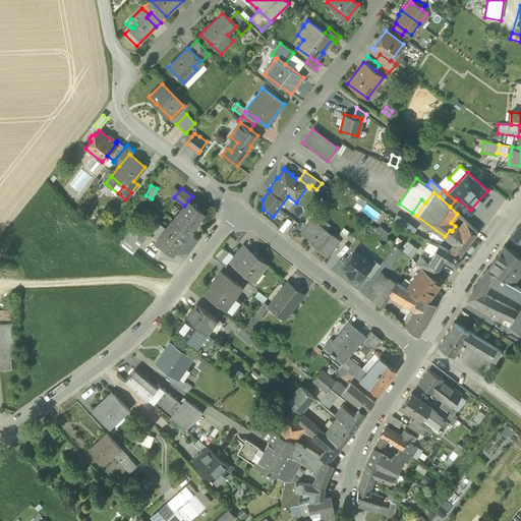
[(421,199),(412,213),(416,216),(425,203),(421,199)]
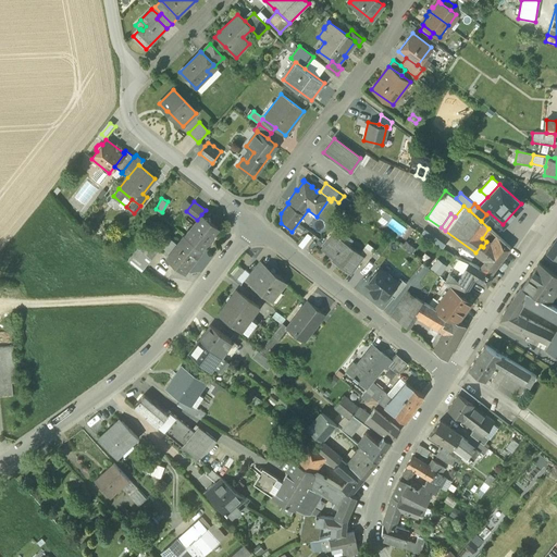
[(208,217),(206,217),(201,214),(197,220),(193,224),(211,238),(213,236),(214,232),(218,226),(211,222),(211,219),(208,217)]
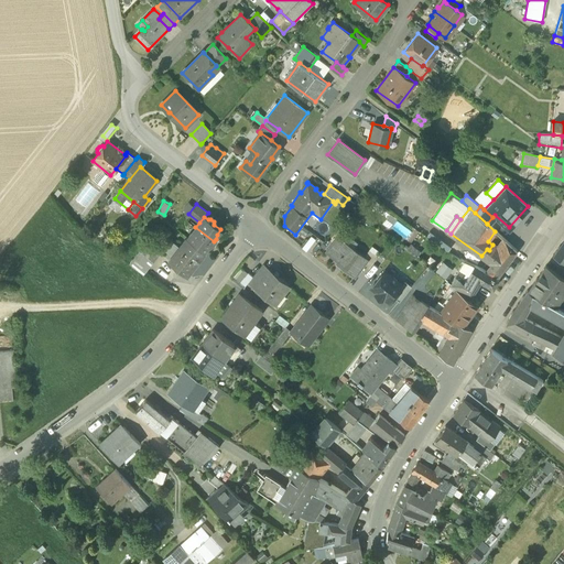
[(214,241),(195,227),(187,237),(204,250),(207,246),(212,245),(214,241)]
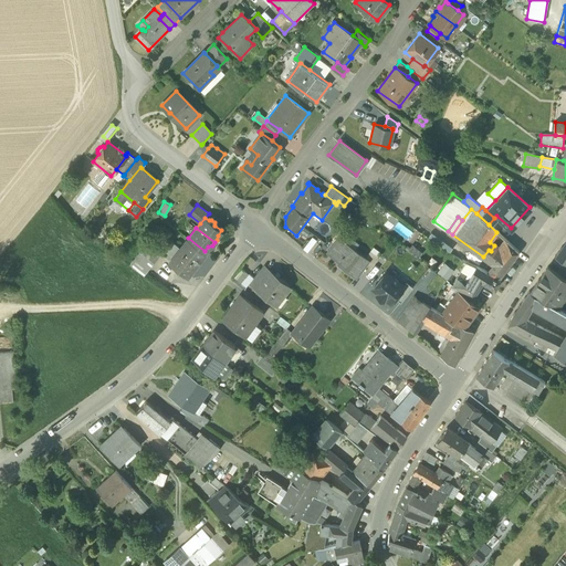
[(505,240),(496,232),(490,242),(494,245),(499,249),(505,240)]
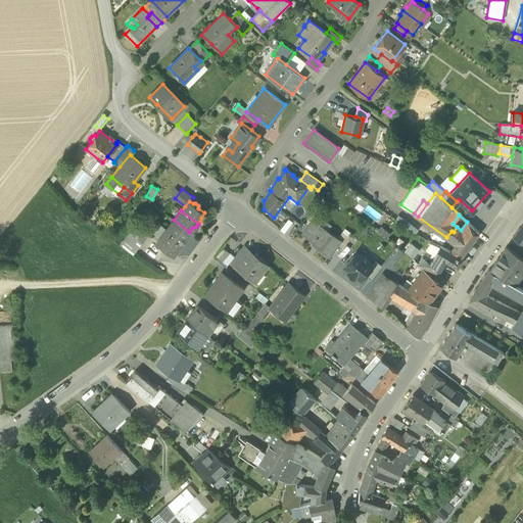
[(167,229),(156,242),(174,255),(190,233),(189,232),(174,220),(167,229)]
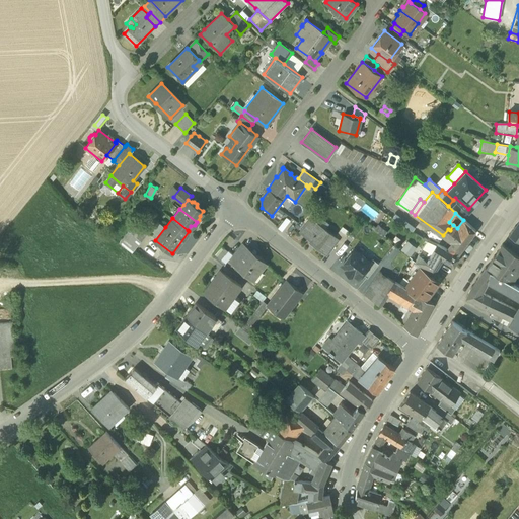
[(335,236),(312,219),(307,226),(305,224),(300,232),(313,242),(312,243),(325,253),(335,242),(338,238),(335,236)]
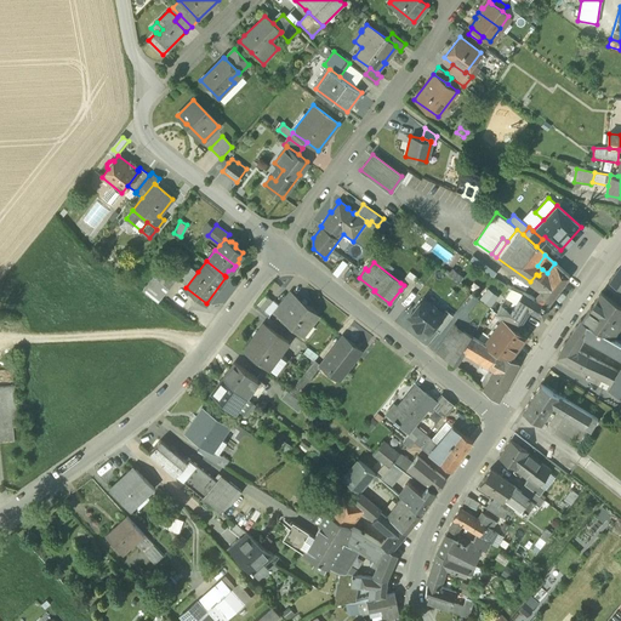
[(542,269),(539,275),(536,274),(530,281),(539,289),(540,286),(542,289),(553,298),(569,277),(554,263),(547,273),(542,269)]
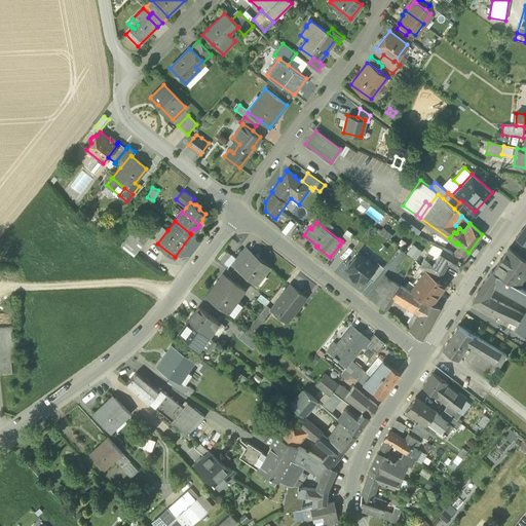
[(137,225),(120,247),(135,256),(150,235),(137,225)]
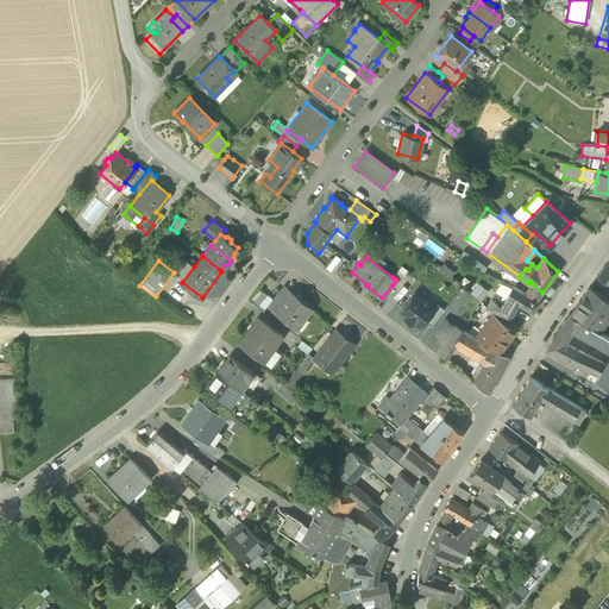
[(177,277),(182,282),(194,267),(189,263),(177,277)]
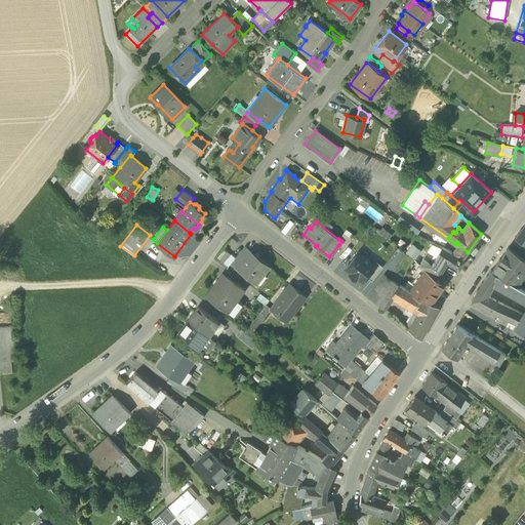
[(524,232),(521,230),(515,238),(524,244),(524,232)]
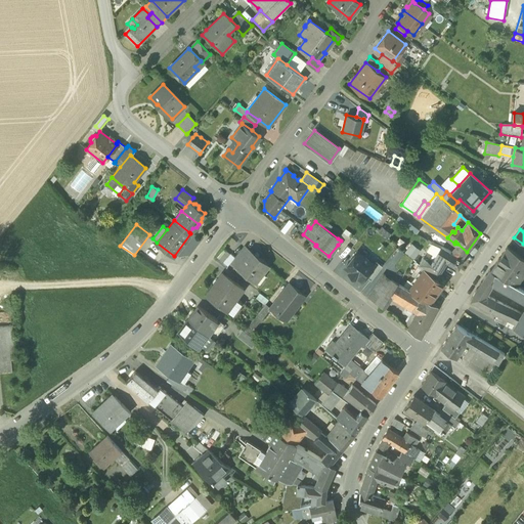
[(432,235),(423,230),(419,235),(428,242),(432,235)]
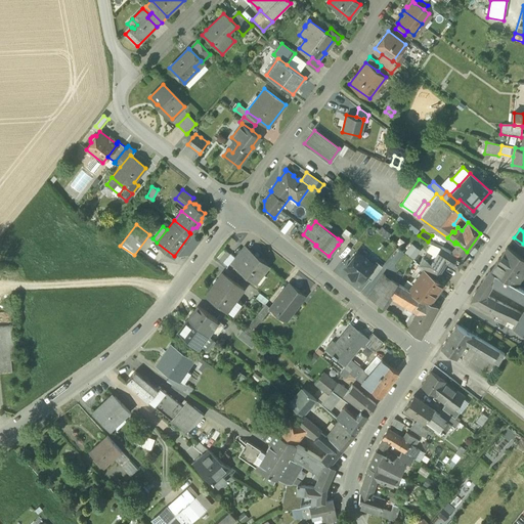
[(343,231),(338,238),(341,241),(338,245),(343,249),(351,237),(343,231)]
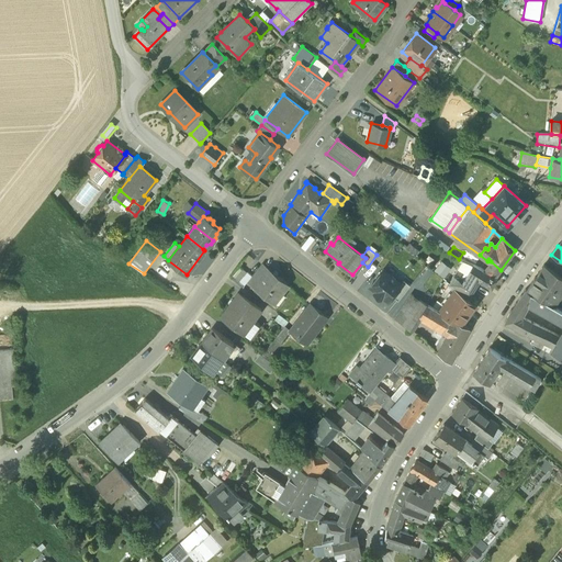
[(441,260),(435,270),(445,278),(452,268),(441,260)]
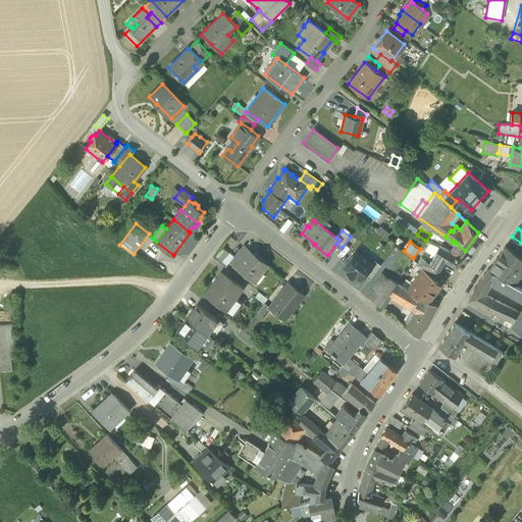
[(456,243),(450,251),(462,259),(465,251),(456,243)]
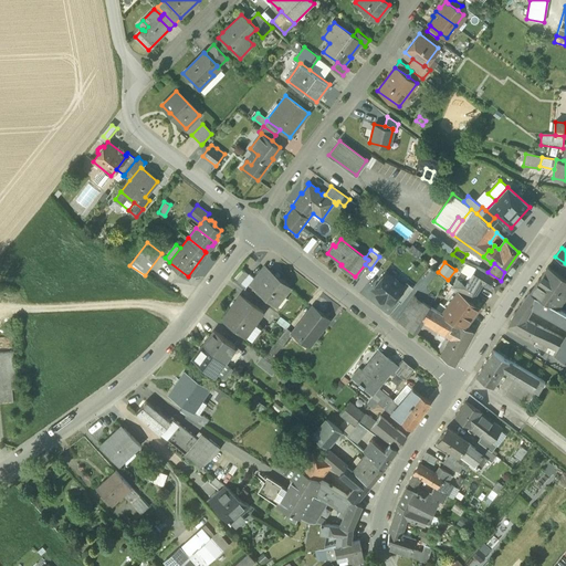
[(465,284),(462,283),(457,289),(472,301),(482,282),(495,290),(501,281),(488,272),(475,265),(465,284)]
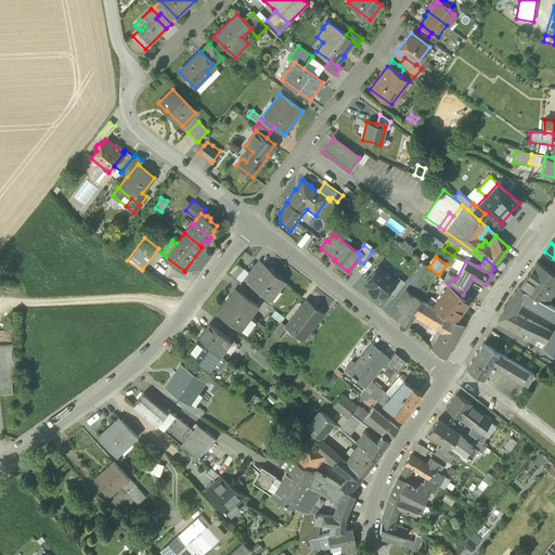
[(244,268),(235,262),(229,271),(236,276),(244,268)]
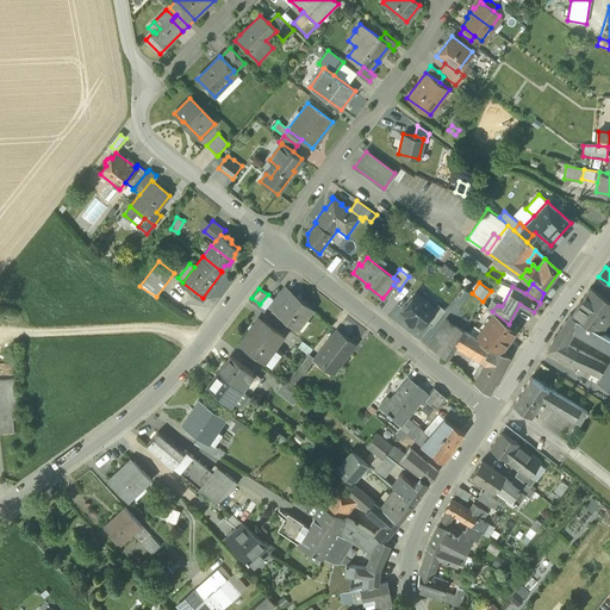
[(291,292),(286,288),(271,306),(297,328),(312,309),(292,292),(291,292)]
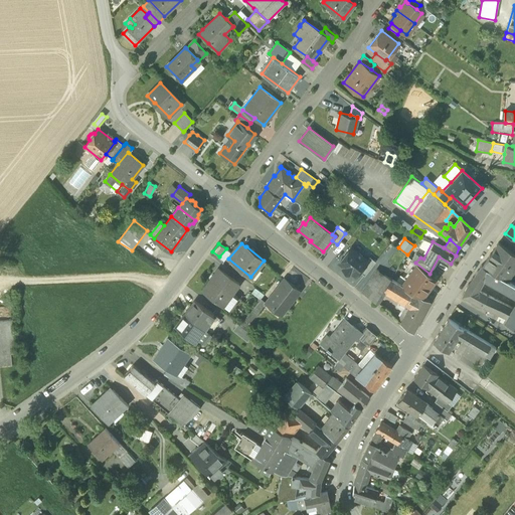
[(514,268),(514,254),(498,243),(483,266),(490,271),(507,280),(507,281),(514,268)]
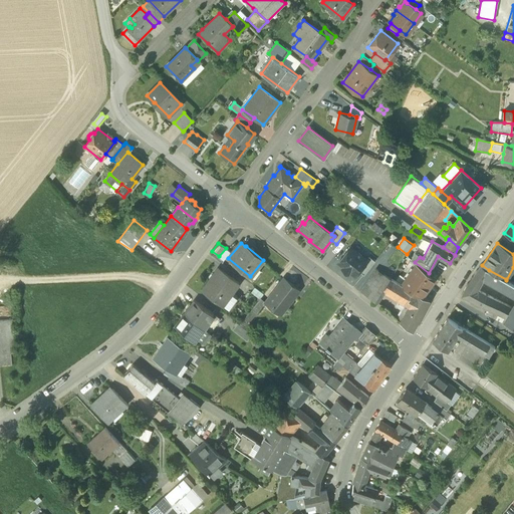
[(366,258),(350,246),(338,262),(343,266),(342,267),(349,272),(350,271),(354,274),(358,270),(366,258)]
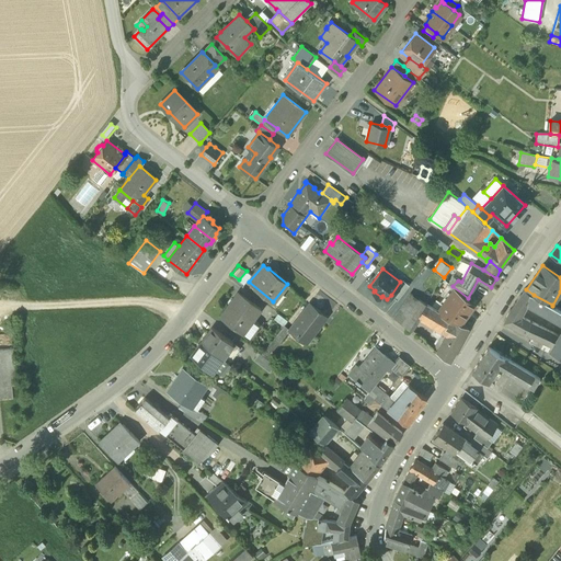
[(247,271),(239,279),(243,284),(251,274),(247,271)]
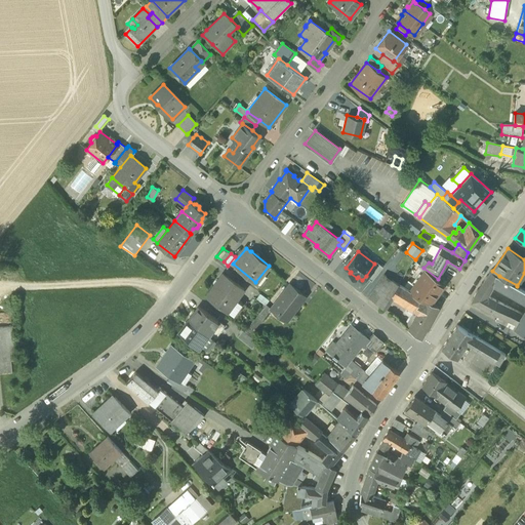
[(374,264),(366,276),(372,280),(382,266),(376,261),(374,264)]
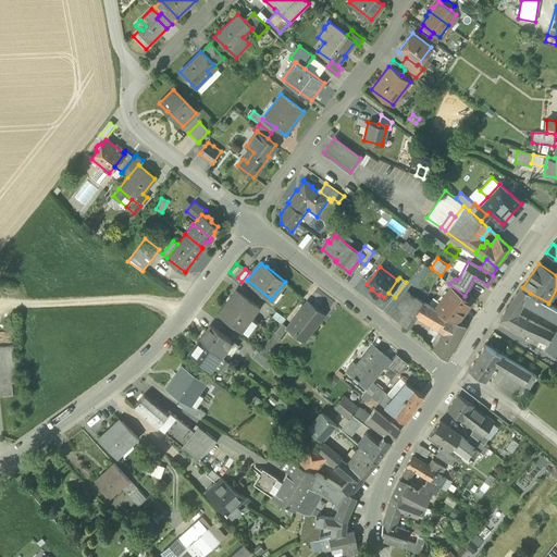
[(471,302),(450,286),(443,296),(465,312),(471,302)]
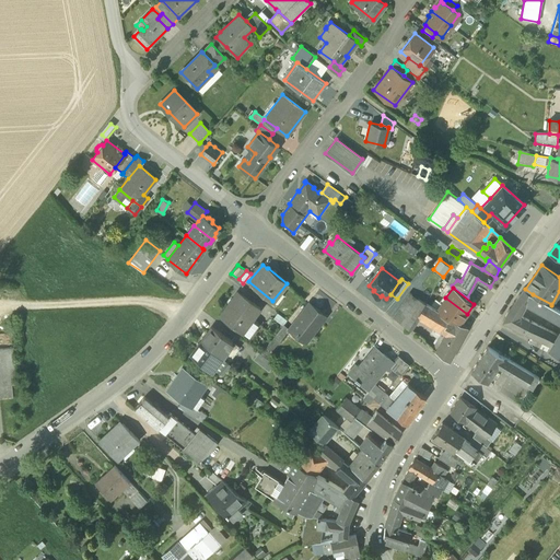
[(524,289),(514,302),(524,307),(526,304),(545,315),(551,304),(533,294),(525,289),(524,289)]
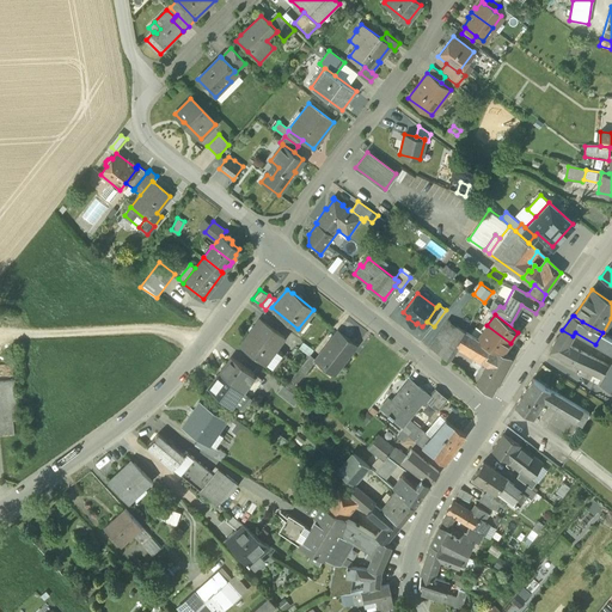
[(259,319),(240,344),(265,363),(276,349),(285,337),(259,319)]
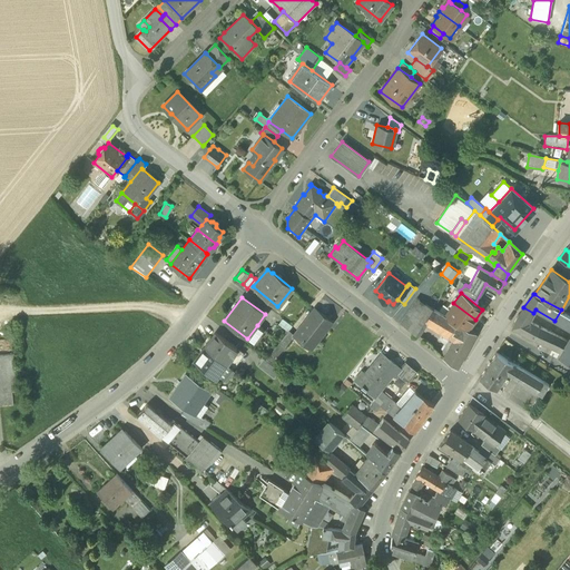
[(445,315),(433,308),(416,298),(412,306),(411,306),(400,323),(416,334),(424,323),(449,335),(451,333),(457,324),(448,320),(448,317),(448,316),(445,315)]
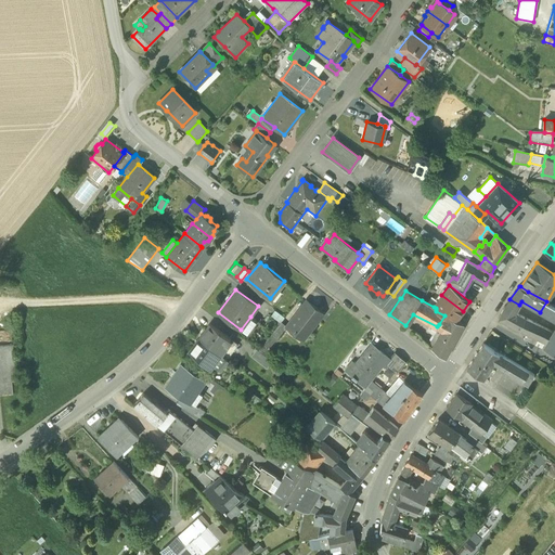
[(463,311),(441,295),(434,307),(436,308),(436,309),(436,311),(444,315),(455,321),(463,311)]
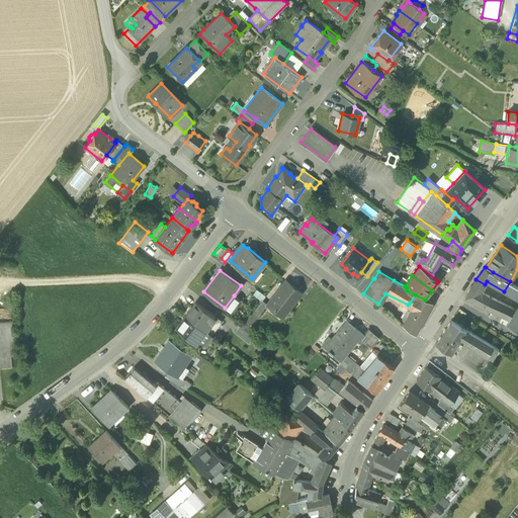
[(285,279),(267,304),(267,305),(283,317),(301,292),(285,279)]
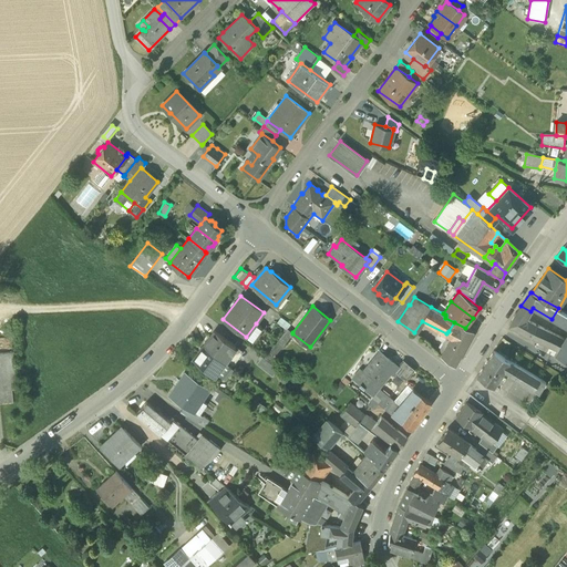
[(515,316),(509,326),(537,340),(544,329),(526,320),(531,311),(521,306),(515,316)]
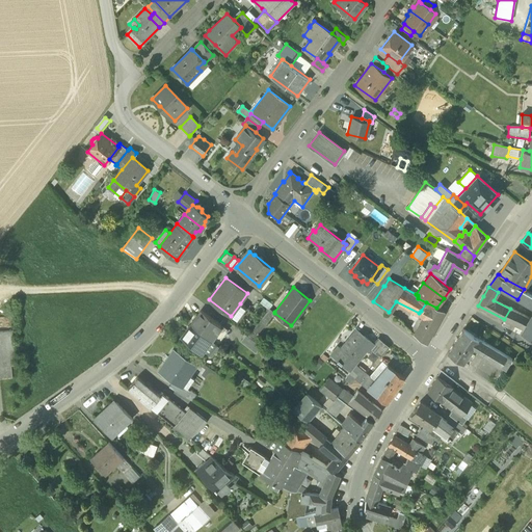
[(531,294),(524,290),(524,289),(517,299),(531,308),(531,294)]
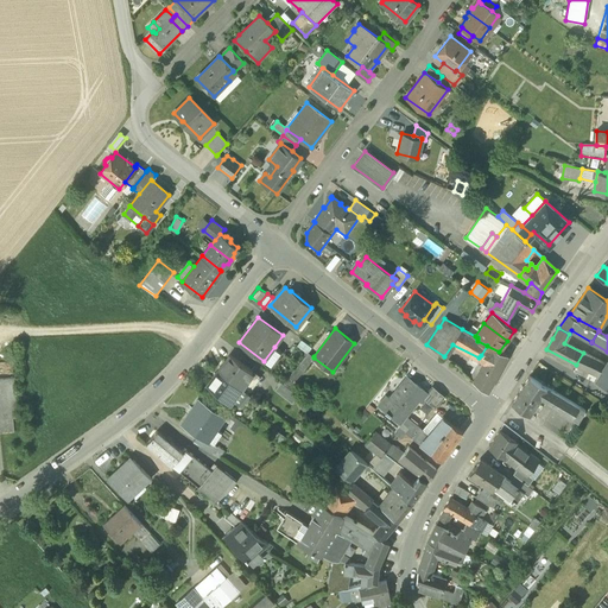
[(299,347),(308,353),(311,347),(303,341),(299,347)]
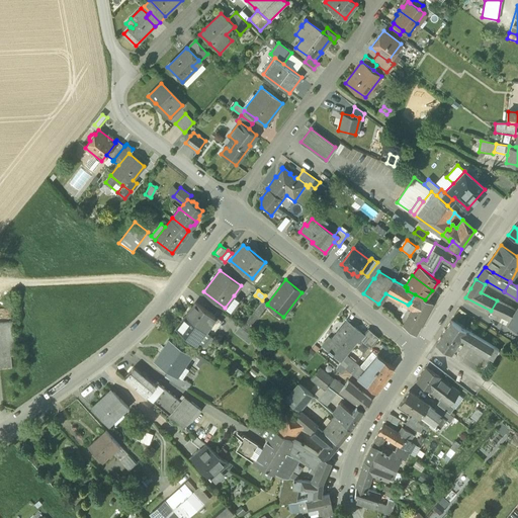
[(425,299),(415,294),(410,303),(414,305),(413,307),(412,308),(411,307),(407,315),(408,316),(422,323),(432,303),(425,299)]
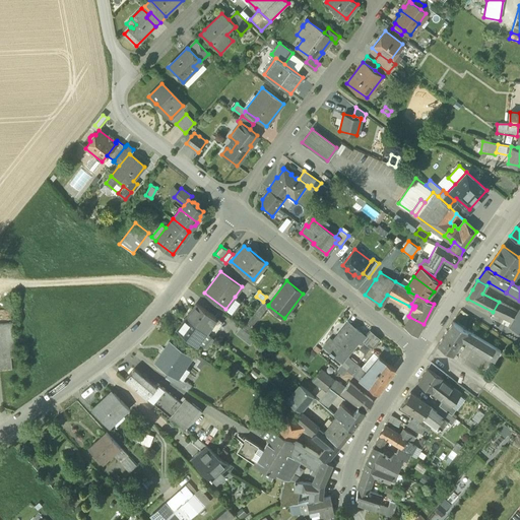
[(235,297),(225,309),(232,313),(241,301),(235,297)]
